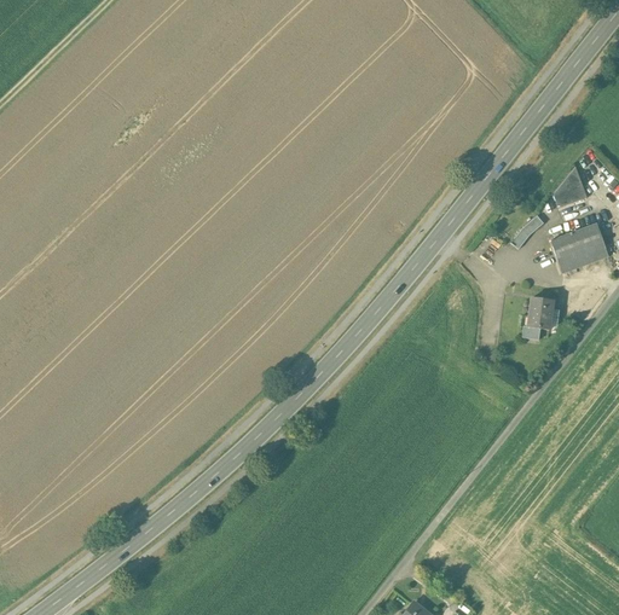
[(576,164),(554,191),(559,207),(588,196),(576,164)]
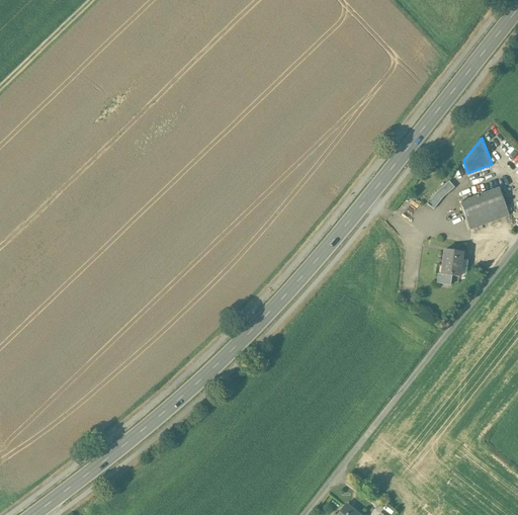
[(449,179),(436,189),(442,195),(454,185),(449,179)]
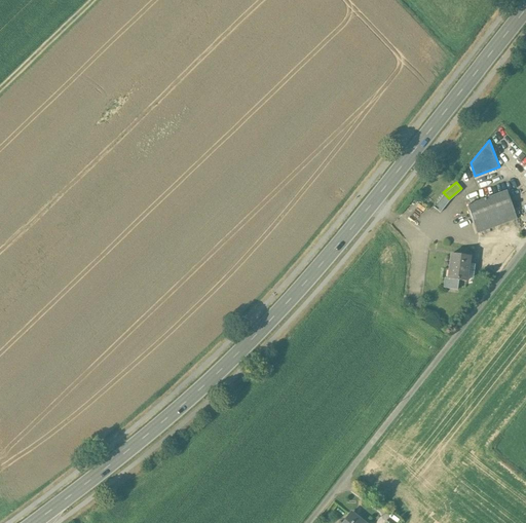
[(506,188),(467,203),(478,231),(517,217),(506,188)]
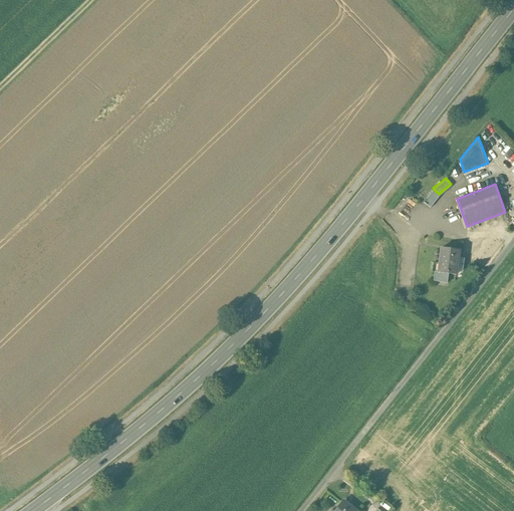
[(433,188),(424,200),(430,205),(439,194),(433,188)]
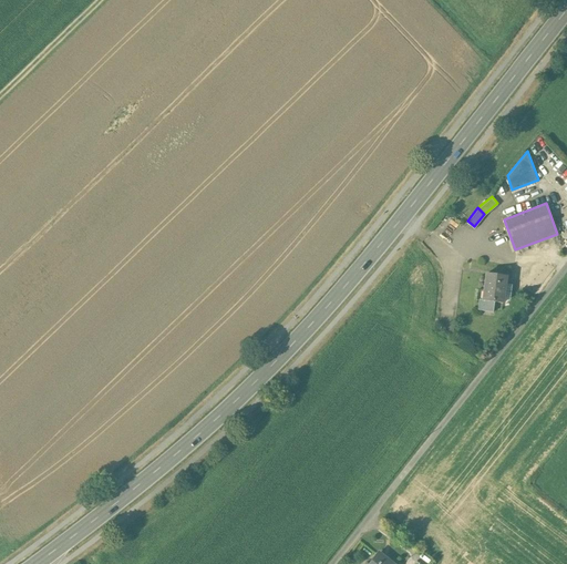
[(506,275),(485,273),(484,290),(483,298),(483,299),(495,300),(503,301),(506,275)]
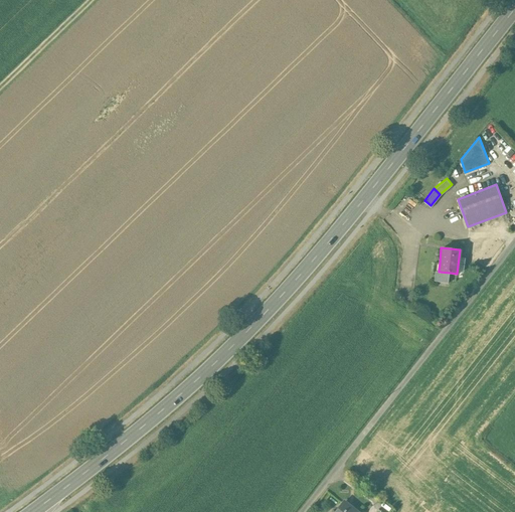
[(450,273),(439,272),(439,271),(436,270),(435,280),(449,282),(450,273)]
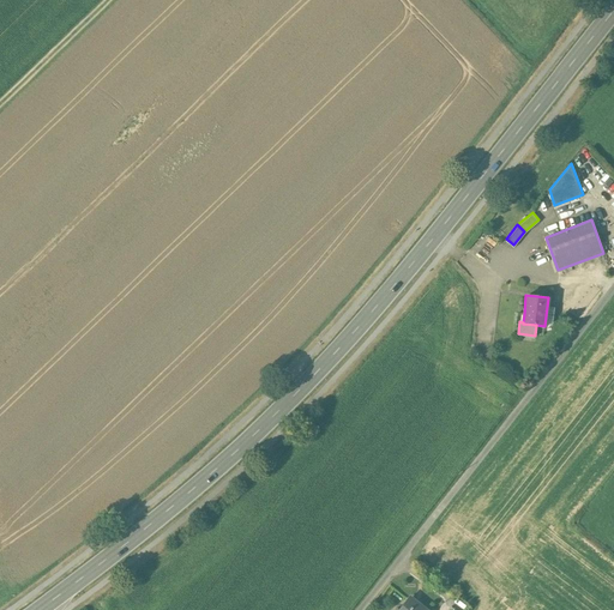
[(428,609),(429,609),(410,595),(397,609),(428,609)]
